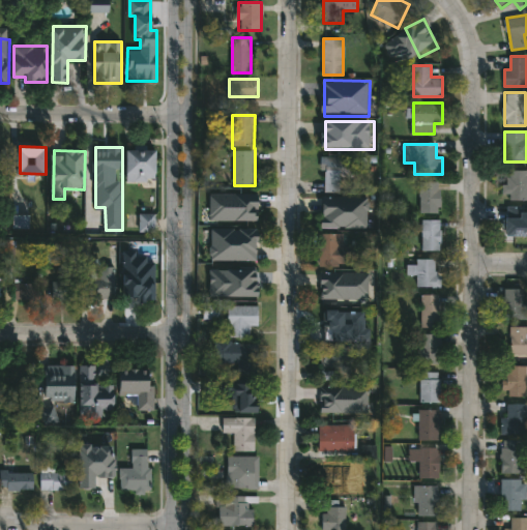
[(128,150),(157,150),(157,178),(128,178),(128,150)]
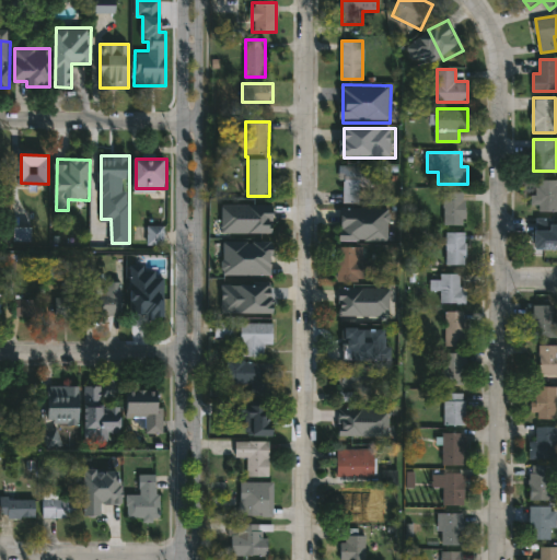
[(372,186),(361,186),(361,202),(341,202),(341,165),(372,165),(372,186)]
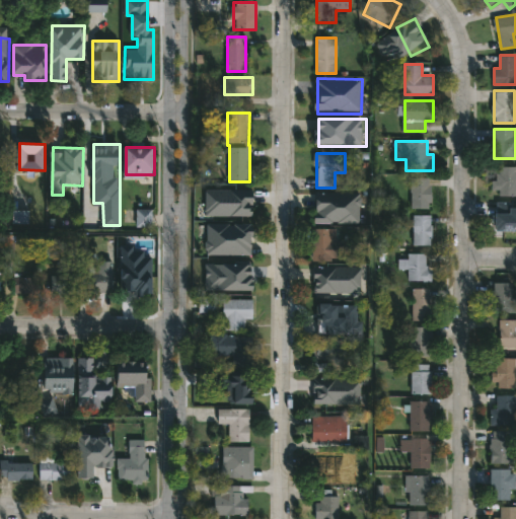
[(515,196),(499,196),(499,166),(515,166),(515,196)]
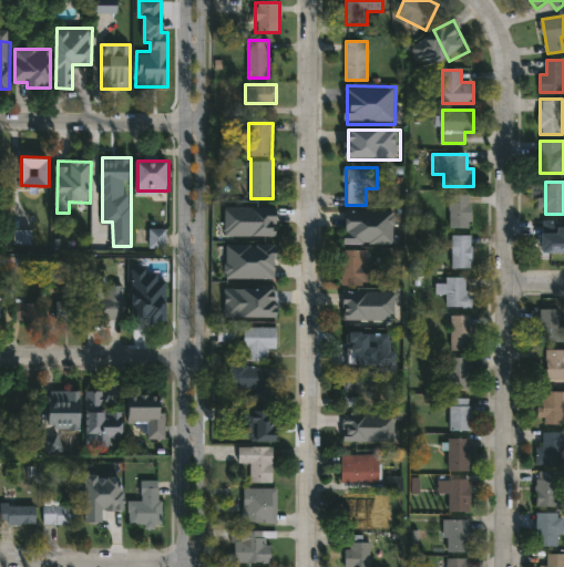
[(451,227),(451,194),(472,194),(472,227),(451,227)]
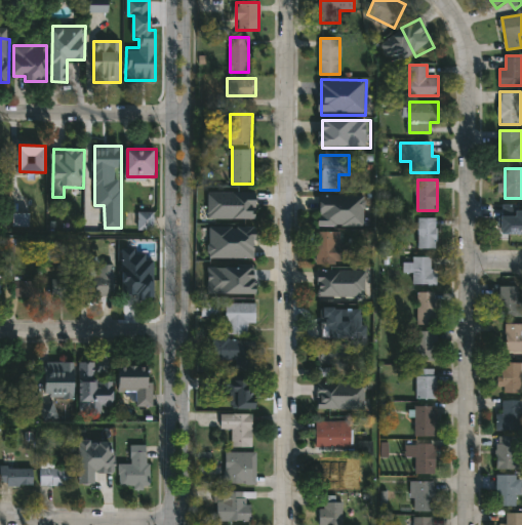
[(256,217),(210,216),(211,188),(256,189),(256,217)]
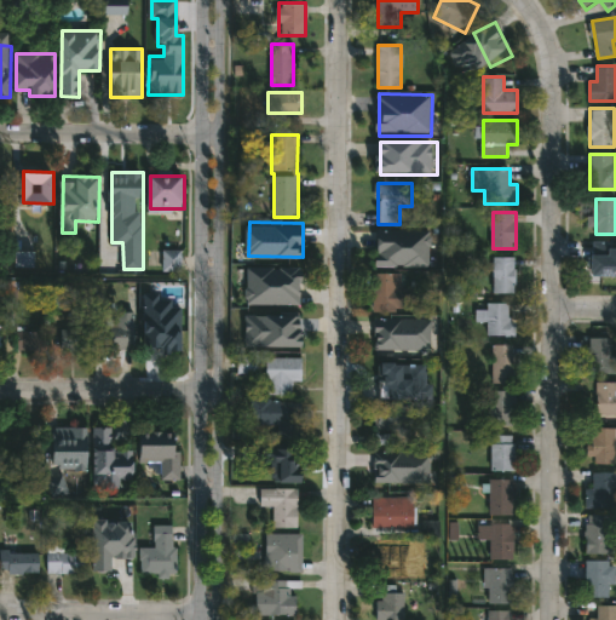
[(380,267),(379,229),(433,228),(433,265),(380,267)]
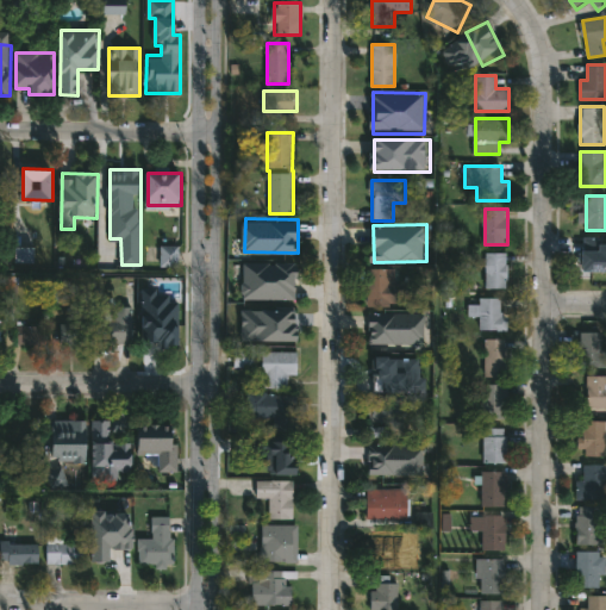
[(604,238),(604,275),(580,275),(580,238),(604,238)]
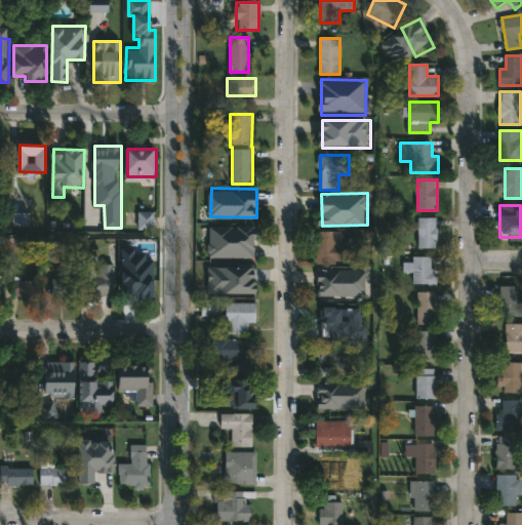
[(141,232),(156,232),(156,214),(141,214),(141,232)]
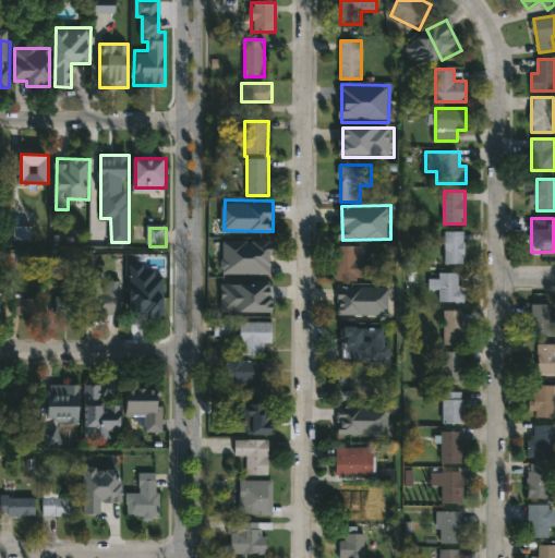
[(445,263),(445,231),(465,231),(465,263),(445,263)]
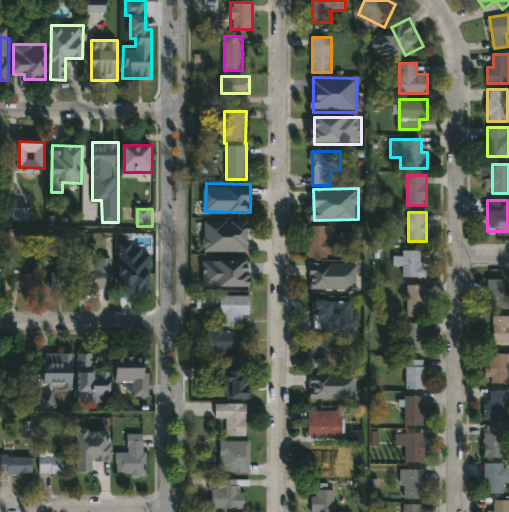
[(247,248),(207,247),(207,220),(248,221),(247,248)]
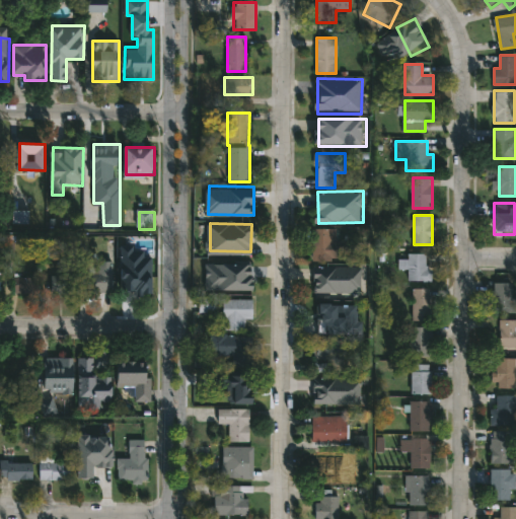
[(314,227),(339,227),(339,261),(314,261),(314,227)]
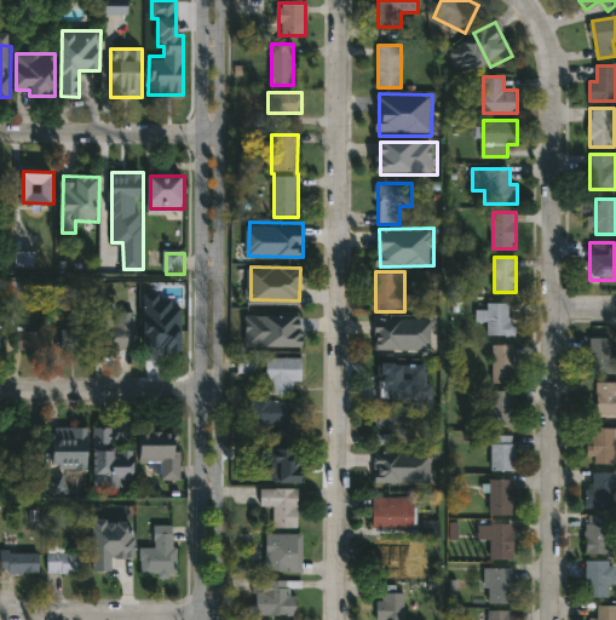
[(147,351),(145,290),(160,288),(160,296),(172,296),(172,302),(183,302),(183,350),(147,351)]
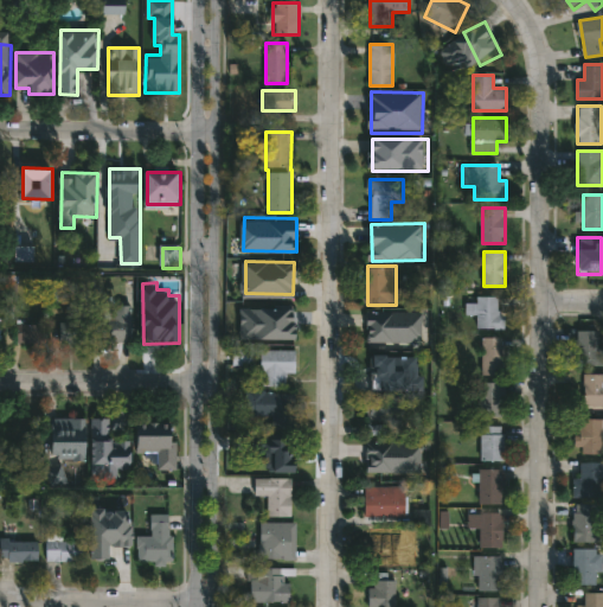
[(480,328),(480,295),(502,295),(502,328),(480,328)]
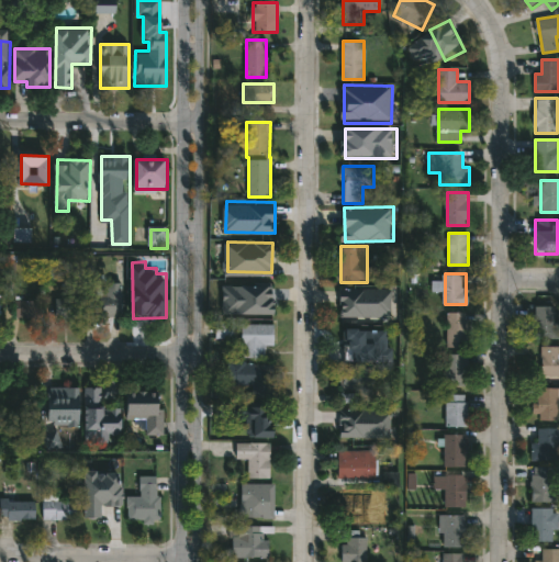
[(272,282),(272,316),(252,316),(252,300),(239,300),(239,282),(272,282)]
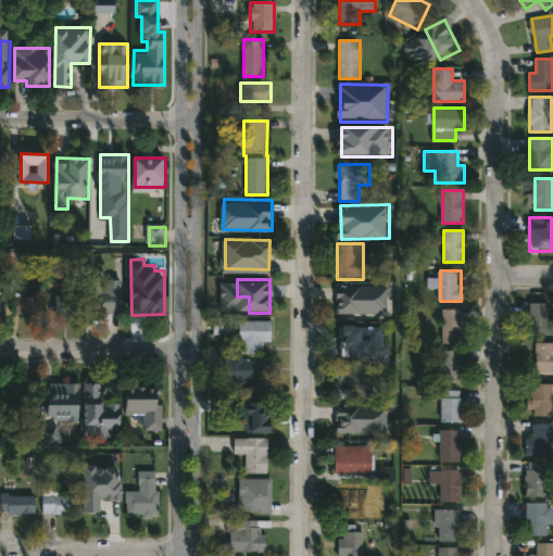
[(118,313),(95,313),(95,280),(118,280),(118,313)]
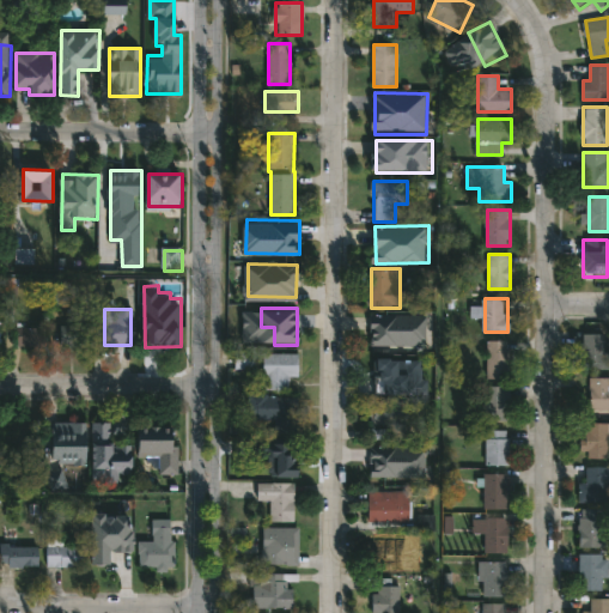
[(376,349),(375,311),(428,310),(428,349),(376,349)]
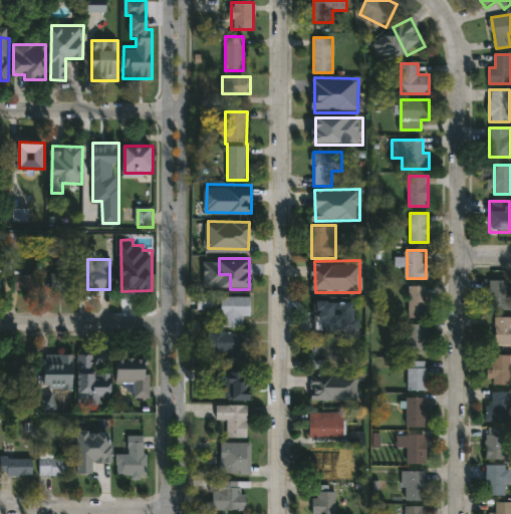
[(51,290),(51,271),(77,271),(77,290),(51,290)]
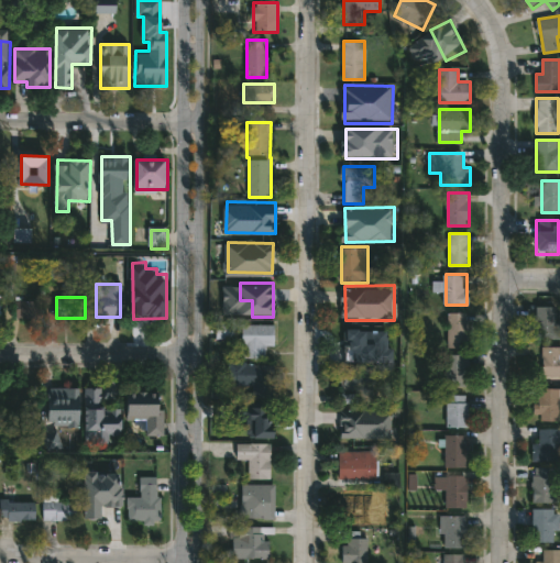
[(41,319),(17,319),(17,300),(41,300),(41,319)]
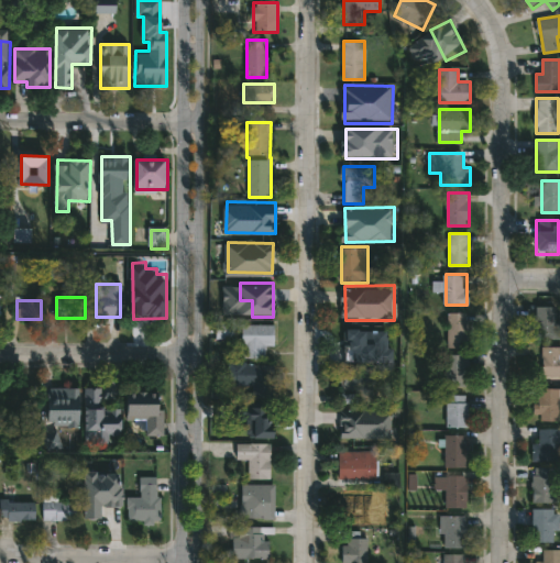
[(557,322),(559,322),(559,339),(535,339),(535,307),(557,307),(557,322)]
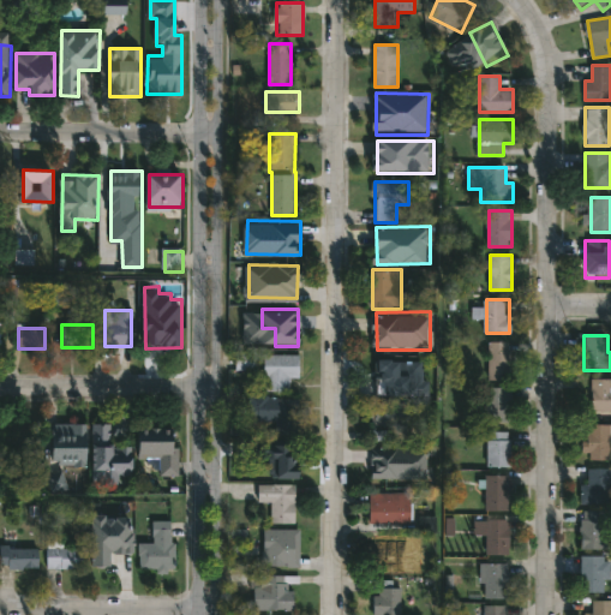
[(511,341),(511,380),(489,380),(489,341),(511,341)]
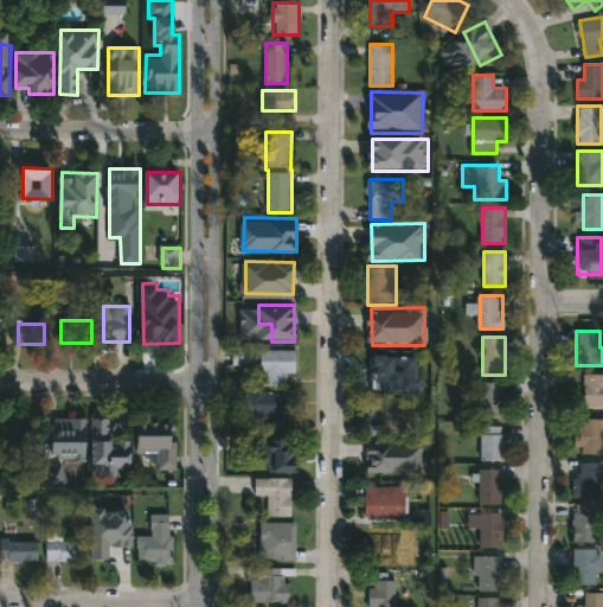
[(296,351),(296,374),(287,374),(287,387),(262,387),(262,351),(296,351)]
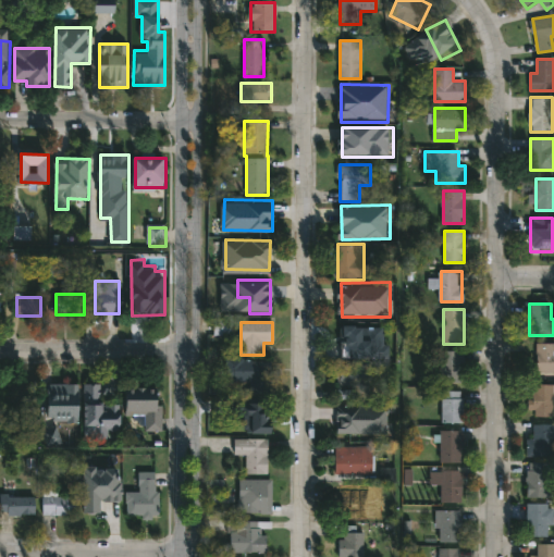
[(376,326),(376,350),(341,350),(341,326),(376,326)]
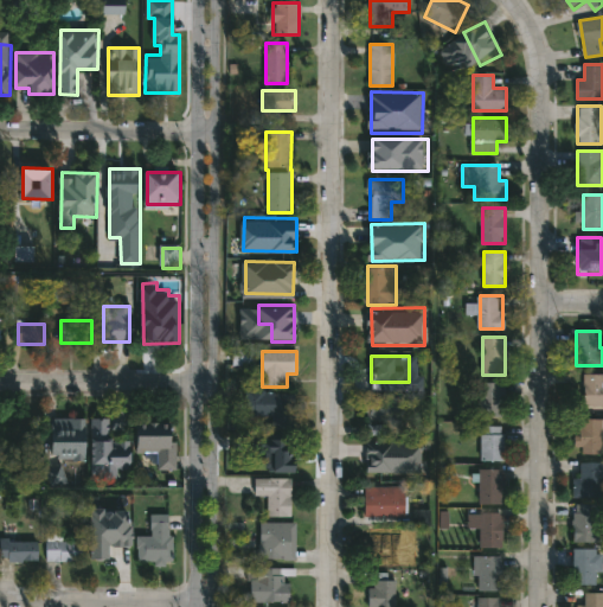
[(602,407),(584,407),(584,374),(602,374),(602,407)]
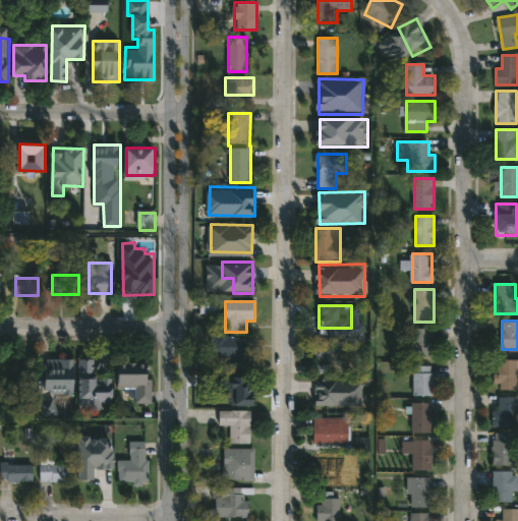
[(435,328),(435,358),(412,358),(412,328),(435,328)]
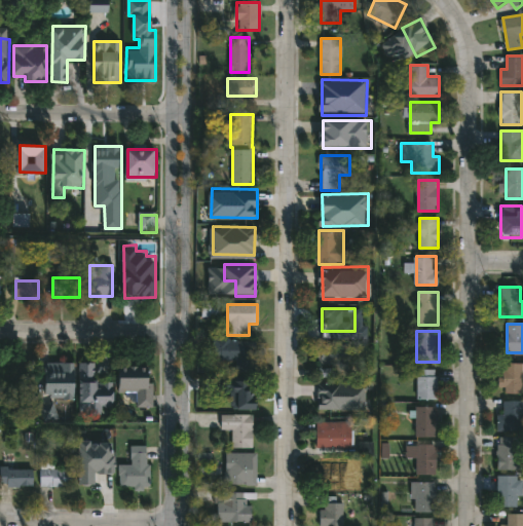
[(236,362),(214,361),(214,339),(254,340),(253,371),(235,371),(236,362)]
